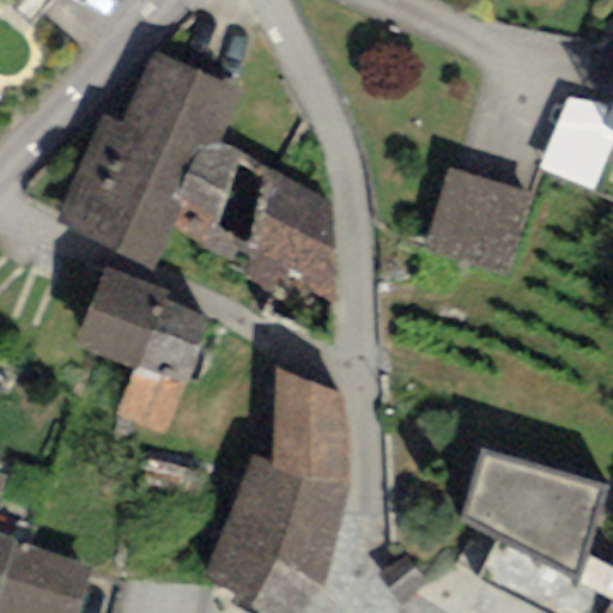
[(52,225),(152,271),(171,230),(182,206),(173,201),(202,139),(214,144),(238,93),(151,53),(119,121),(103,115),(52,225)]
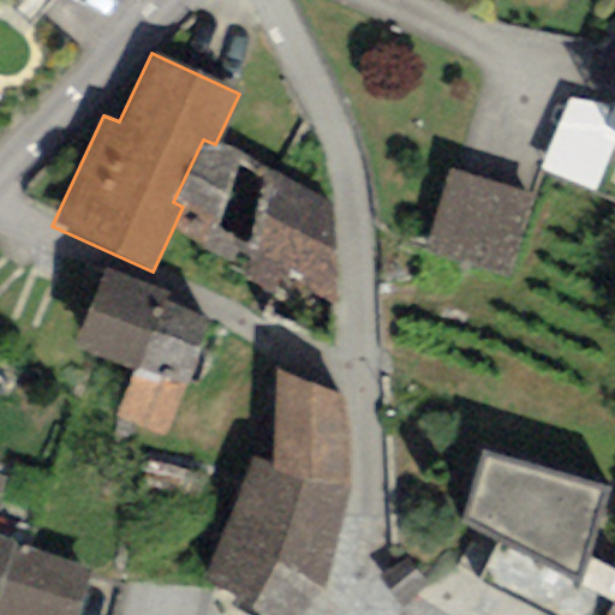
[(215,144),(203,139),(173,202),(183,207),(172,231),(274,293),(280,278),(335,302),(332,204),(215,144)]
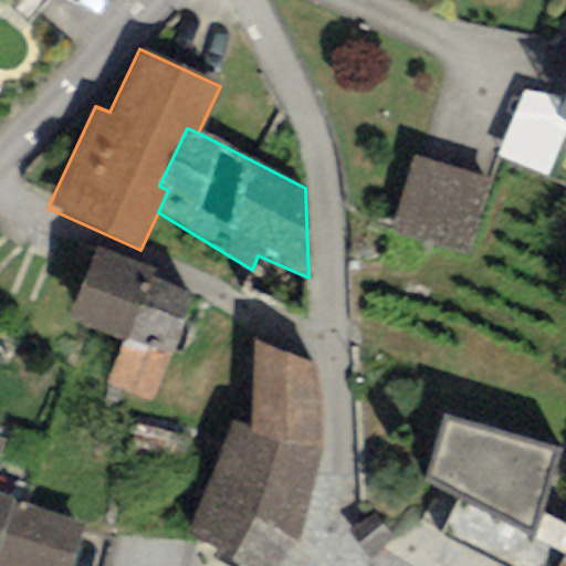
[(490,177),(415,154),(390,230),(467,254),(490,177)]
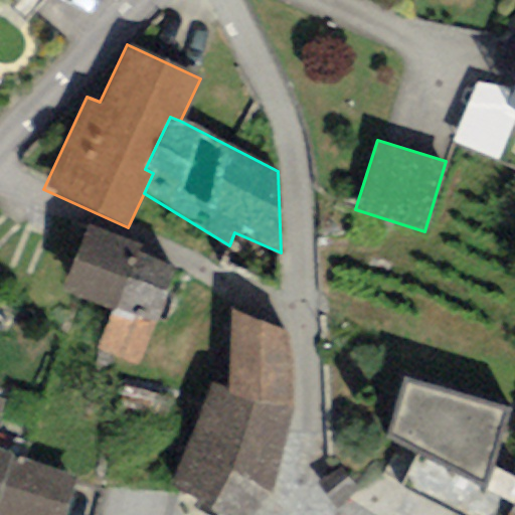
[(142,246),(88,224),(62,289),(113,309),(97,348),(139,365),(177,270),(139,254),(142,246)]
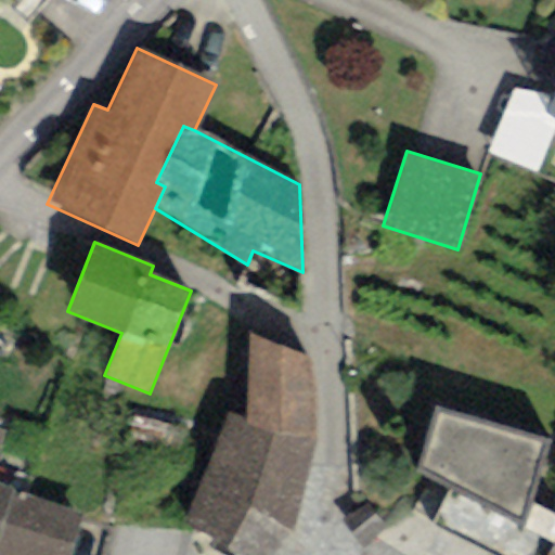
[(310,360),(249,335),(245,420),(228,413),(183,519),(214,537),(208,545),(226,554),(274,554),(276,553),(293,531),(304,490),(313,442),(318,400),(310,360)]
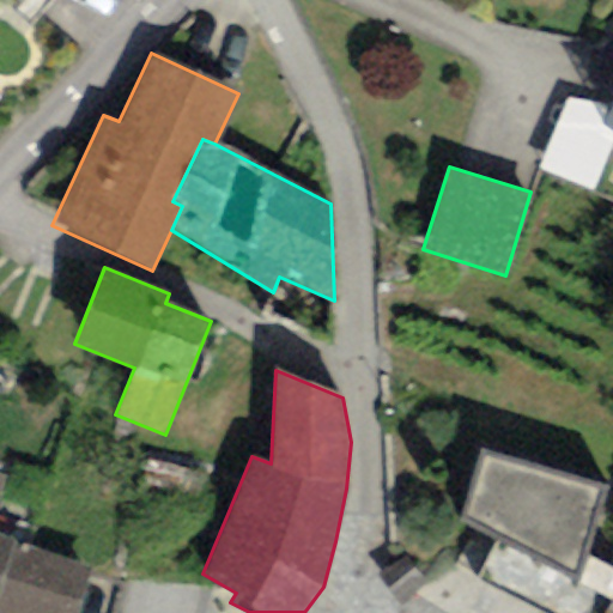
[(601,487),(479,451),(460,519),(498,539),(475,576),(538,612),(606,612),(612,600),(612,570),(583,556),(601,487)]
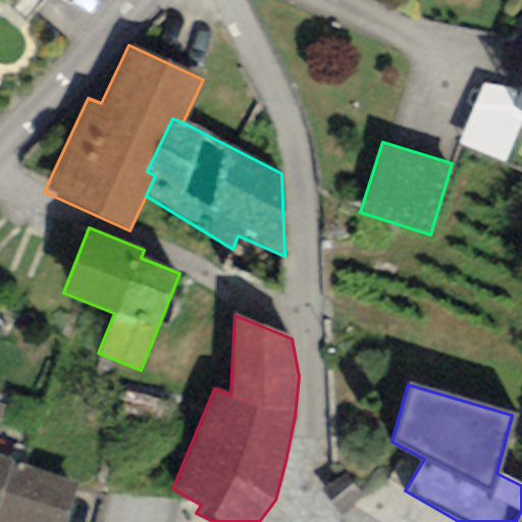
[(0,521),(62,521),(75,482),(0,457),(0,427),(7,406),(0,404),(0,521)]
